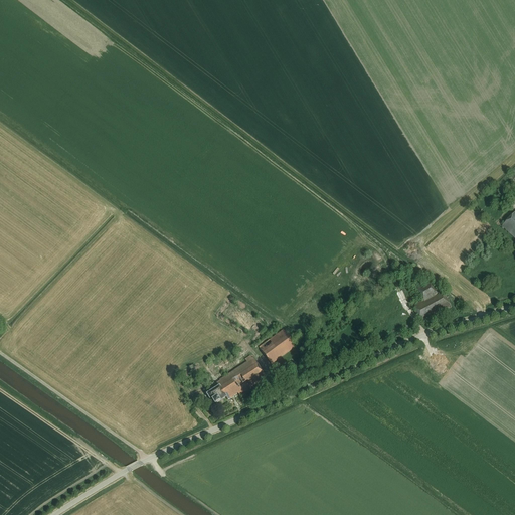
[(514,212),(502,226),(504,227),(503,228),(504,229),(504,228),(514,238),(514,212)]
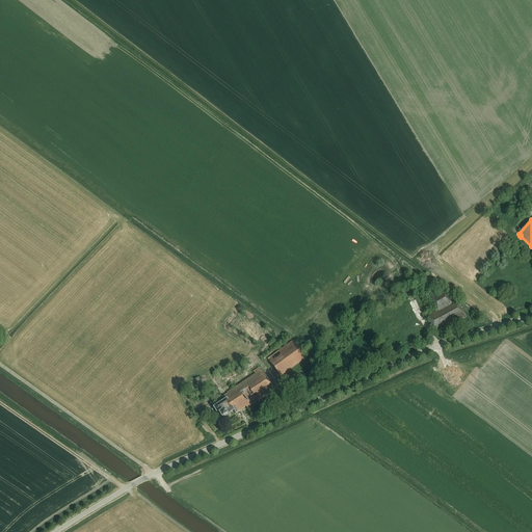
[(433,303),(436,311),(451,304),(446,293),(437,296),(440,300),(433,303)]
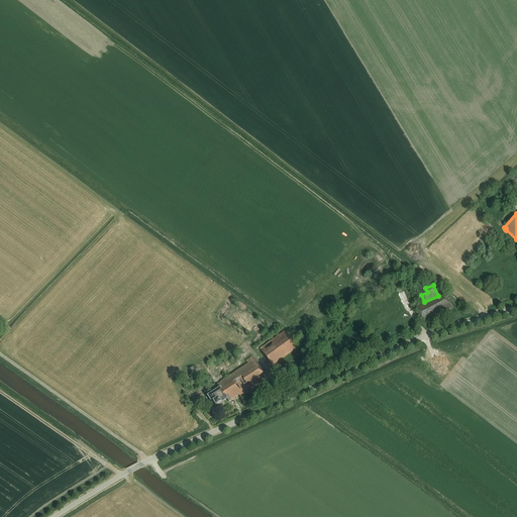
[(445,295),(416,309),(422,322),(427,320),(427,319),(451,307),(445,295)]
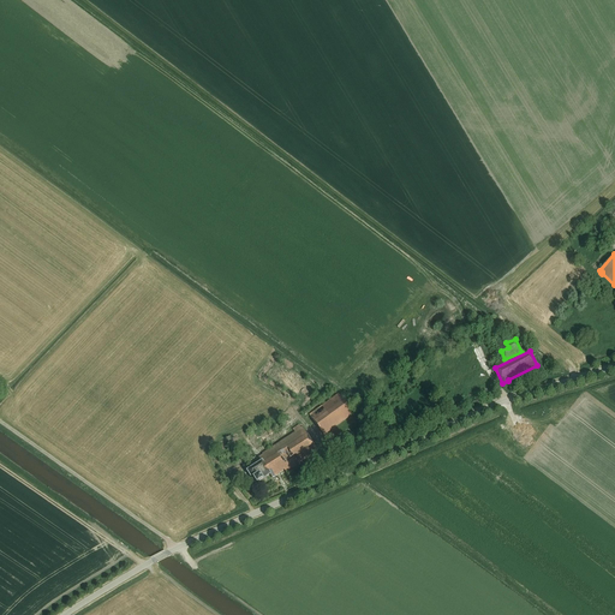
[(323,435),(351,416),(350,410),(339,394),(309,415),(323,435)]
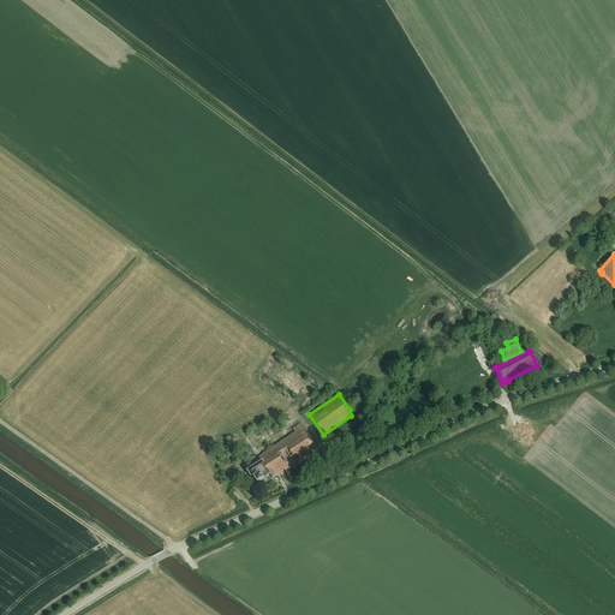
[(286,472),(317,452),(302,428),(302,429),(299,425),(292,429),(294,434),(264,453),(263,455),(258,458),(262,461),(246,471),(250,477),(252,476),(257,483),(270,475),(273,478),(284,470),(286,472)]
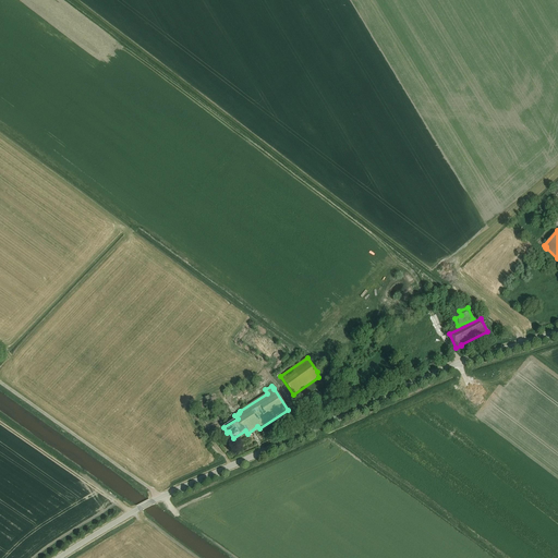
All buildings are outlined.
